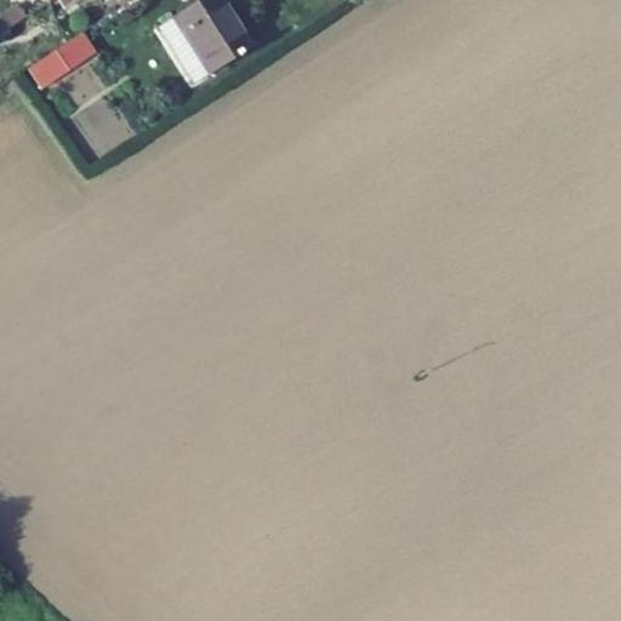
[(26,0),(0,17),(0,35),(41,7),(35,0),(26,0)]
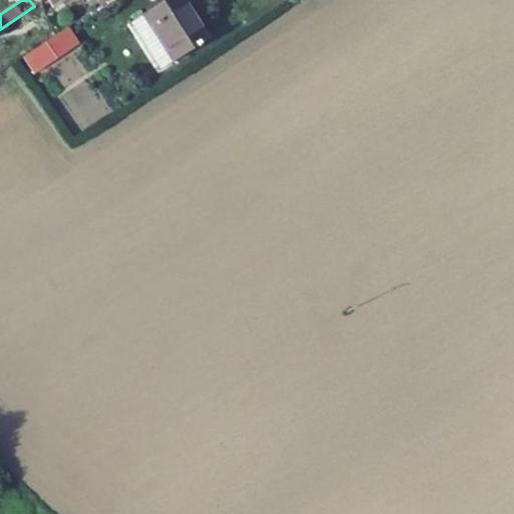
[(46,0),(53,9),(65,0),(46,0)]
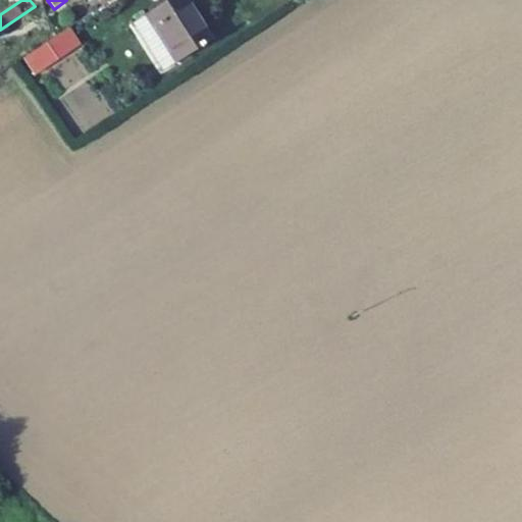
[(170,0),(145,16),(174,64),(209,43),(181,0),(170,0)]
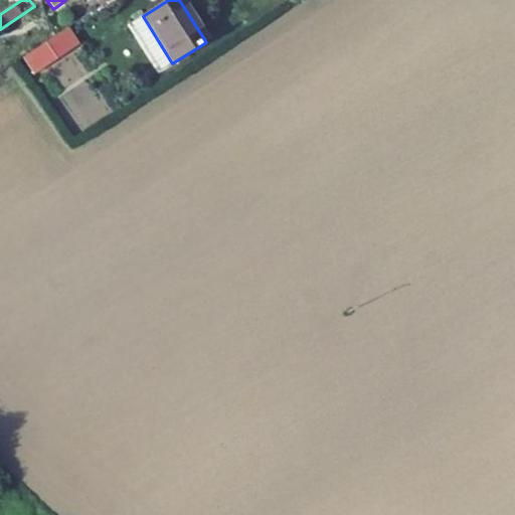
[(143,16),(130,24),(160,71),(172,63),(143,16)]
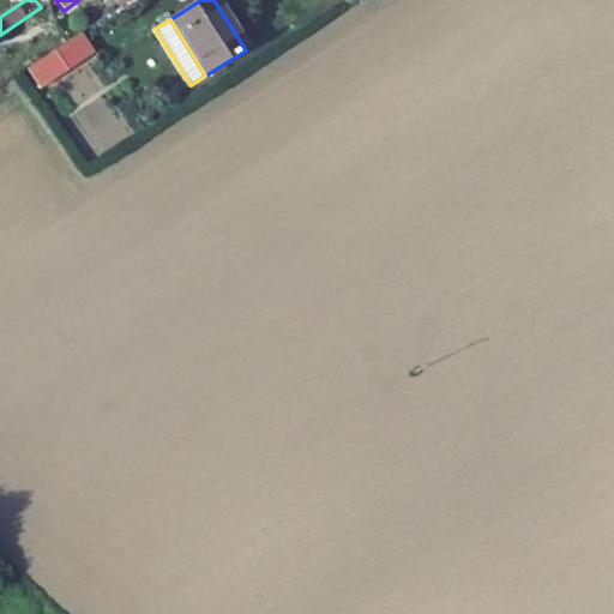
[(94,54),(79,34),(77,36),(28,68),(42,89),(94,54)]
